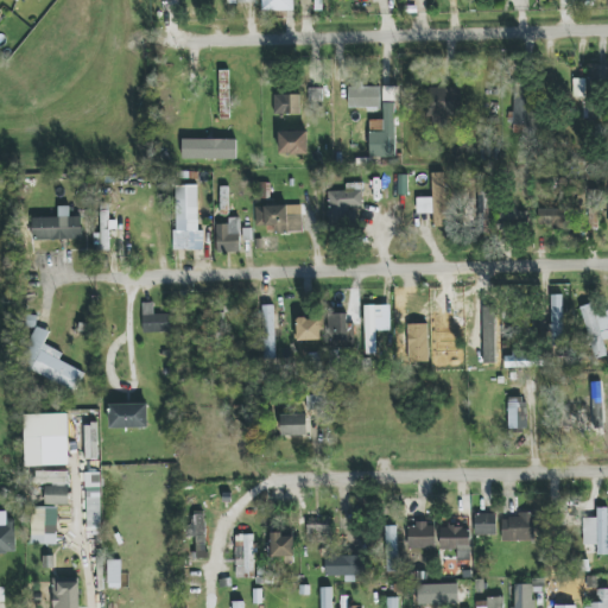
[(295,11),(295,0),(263,0),(264,11),(295,11)]
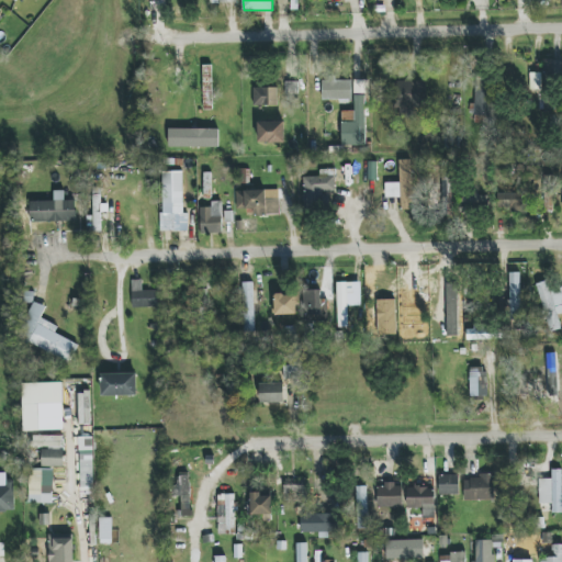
[(561,80),(561,60),(543,60),(543,80),(561,80)]
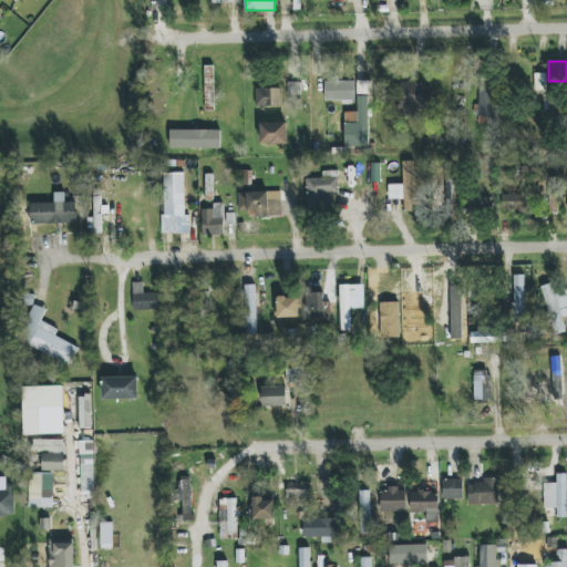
[(215,111),(214,65),(204,66),(205,111),(215,111)]
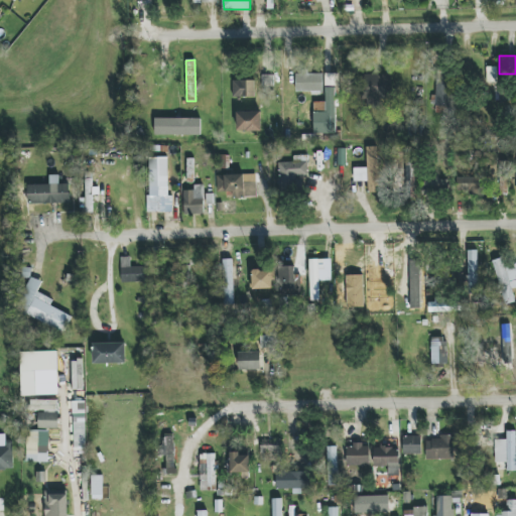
[(497,68),(486,67),(486,82),(497,83),(497,68)]
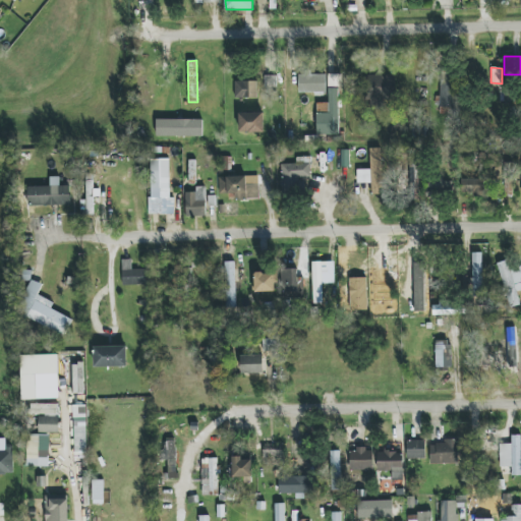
[(440,107),(453,107),(453,71),(441,71),(440,107)]
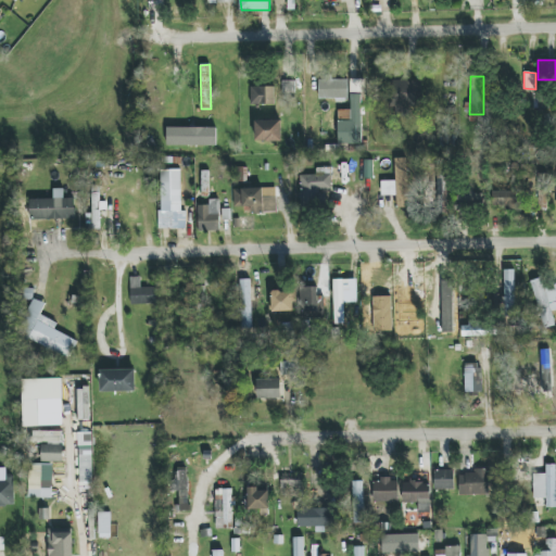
[(319,99),(349,98),(349,79),(318,80),(319,99)]
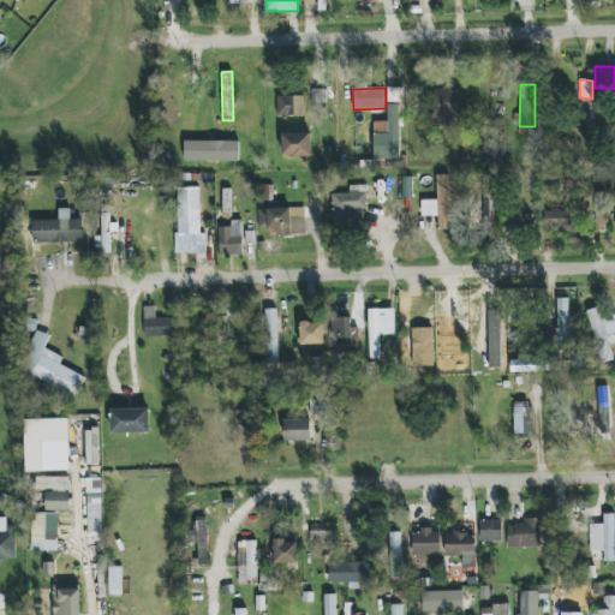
[(466,88),(433,89),(434,126),(452,126),(452,118),(466,118),(466,88)]
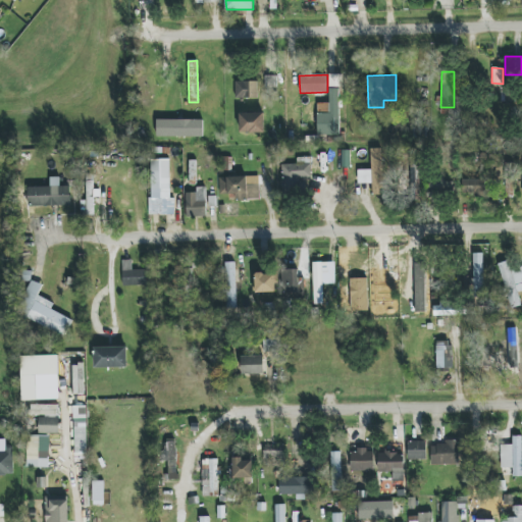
[(265,87),(276,88),(277,76),(265,76),(265,87)]
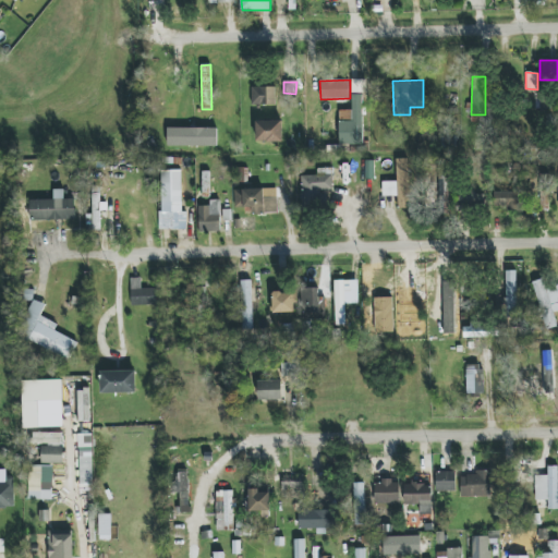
[(276,87),(252,86),(252,105),(276,105),(276,87)]
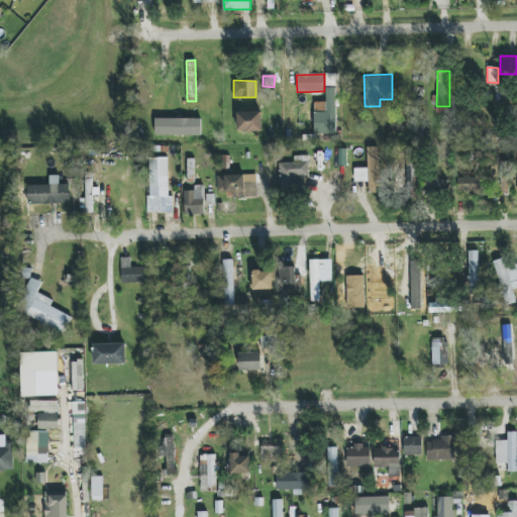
[(315,134),(336,133),(336,88),(326,88),(326,113),(314,113),(315,134)]
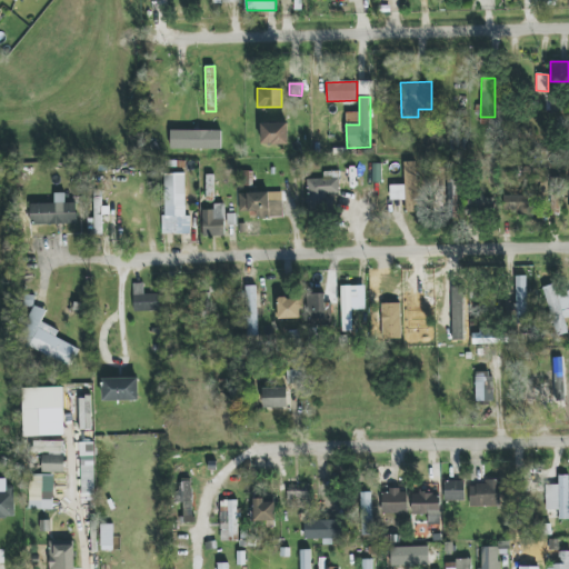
[(261,123),(261,146),(288,145),(288,122),(261,123)]
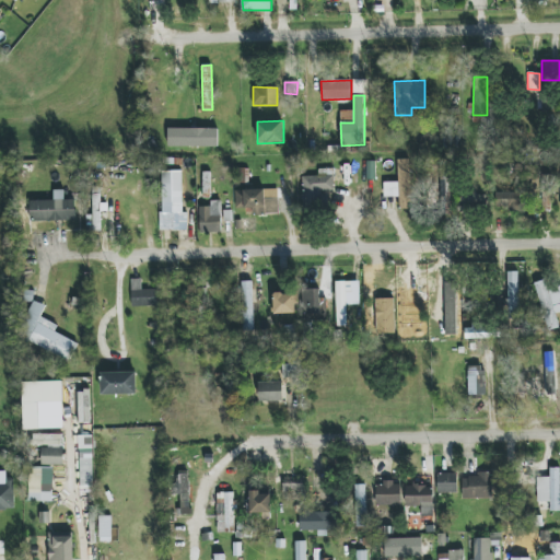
[(167,147),(218,148),(219,129),(168,128),(167,147)]
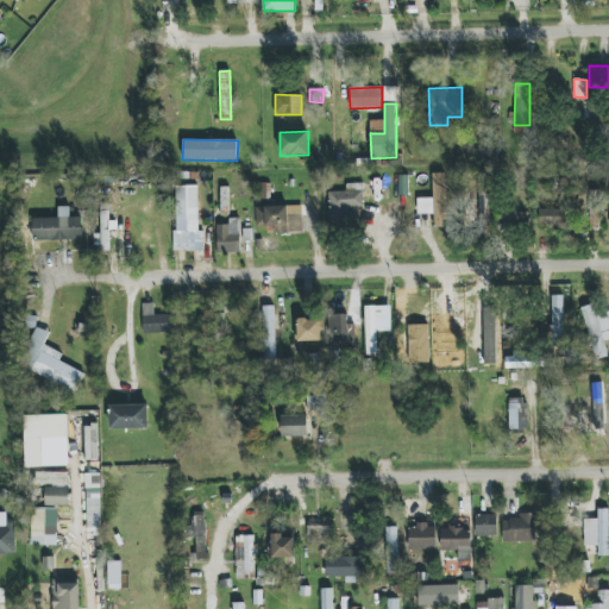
[(434,214),(434,228),(446,227),(445,173),(432,174),(433,199),(418,199),(418,214),(434,214)]
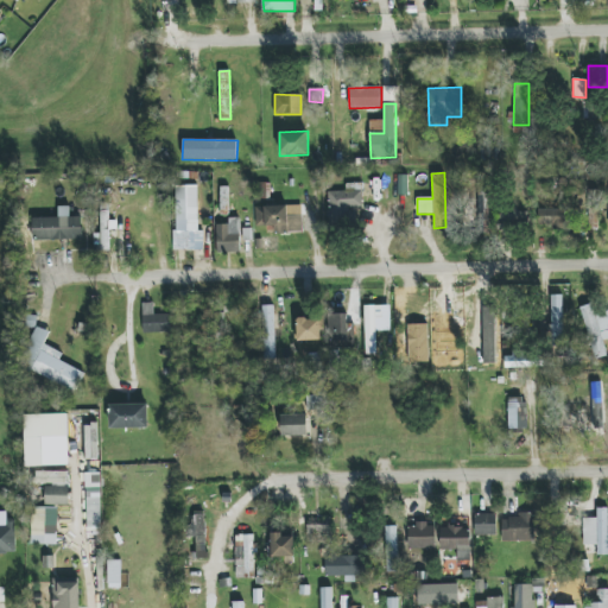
[(330,222),(356,221),(355,211),(363,211),(362,183),(346,184),(347,191),(328,191),(330,222)]
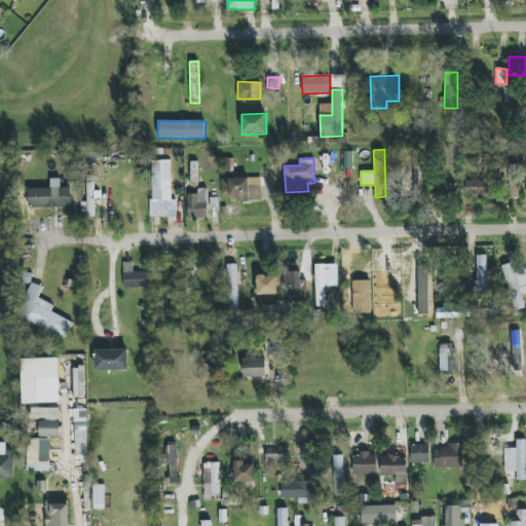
[(171,160),(152,160),(153,191),(172,191),(171,160)]
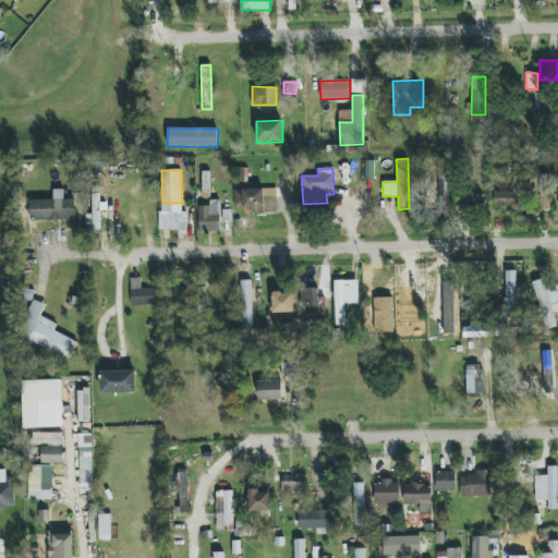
[(278,211),(277,189),(234,190),(234,213),(278,211)]
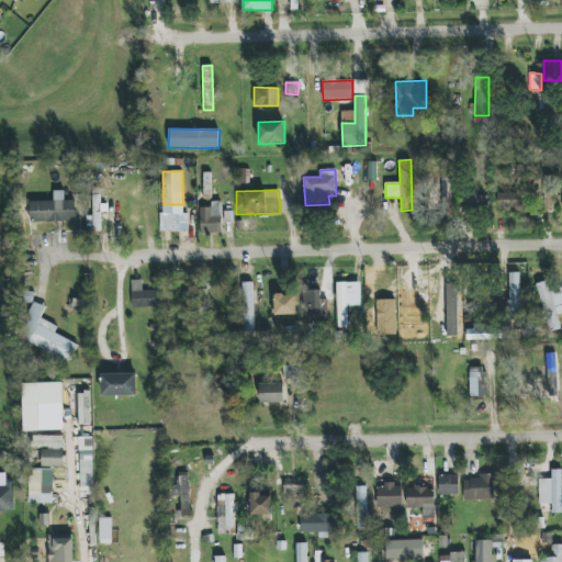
[(30,202),(30,223),(76,222),(75,200),(64,201),(64,191),(54,191),(54,201),(30,202)]
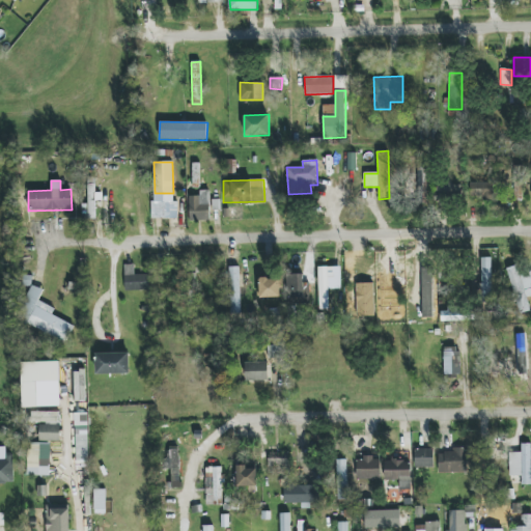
[(460,183),(436,184),(437,198),(460,198),(460,183)]
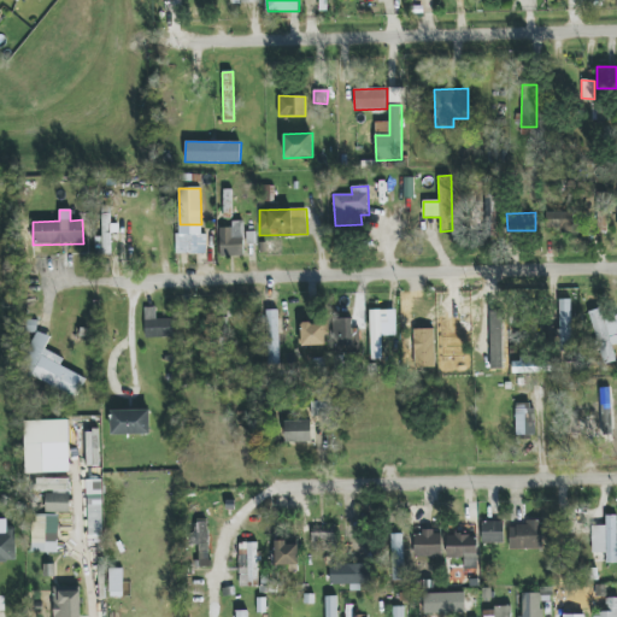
[(574,212),(546,212),(546,230),(577,231),(577,223),(574,223),(574,212)]
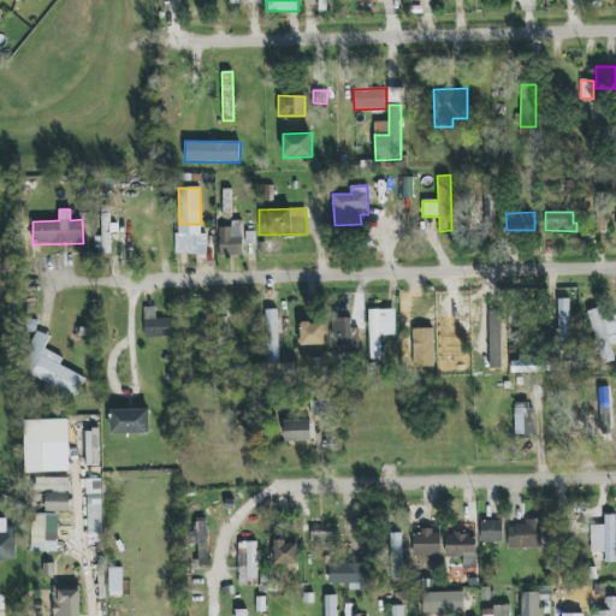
[(219,227),(220,256),(244,256),(243,220),(232,221),(232,227),(219,227)]
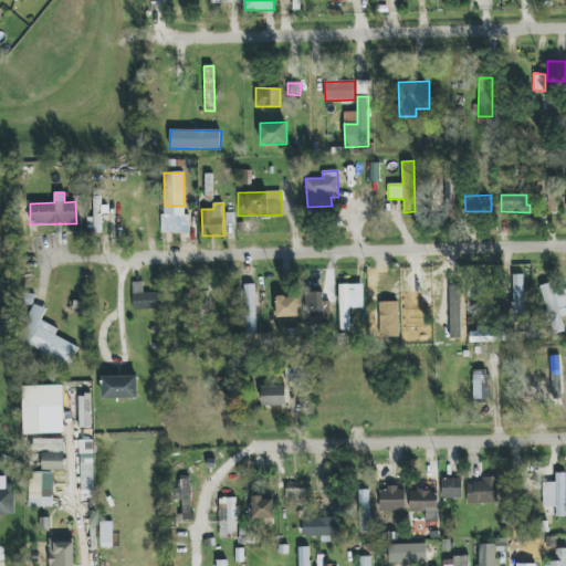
[(101,233),(102,206),(94,205),(94,218),(91,218),(90,233),(101,233)]
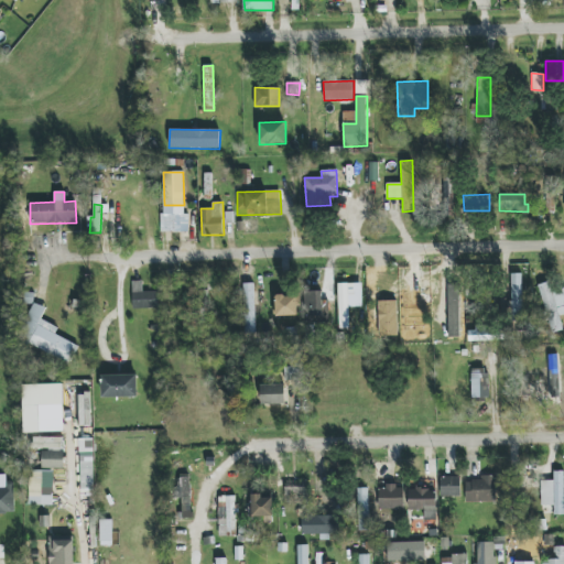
[(190,215),(161,214),(161,231),(188,232),(190,215)]
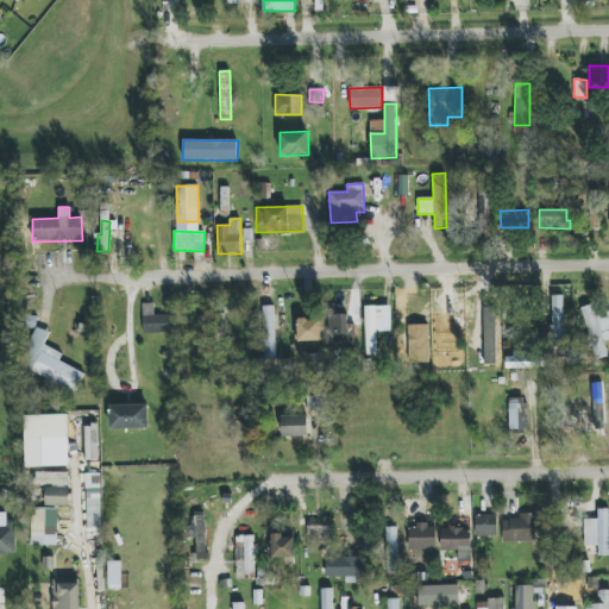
[(563,296),(552,296),(553,339),(564,339),(563,296)]
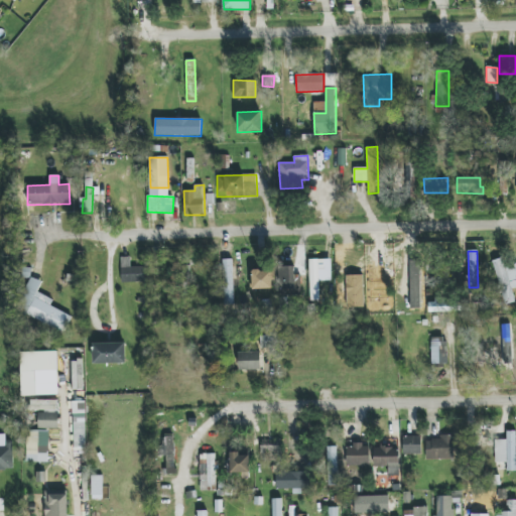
[(504,305),(515,302),(512,288),(515,287),(515,278),(515,275),(515,263),(515,264),(513,255),(493,260),(504,305)]
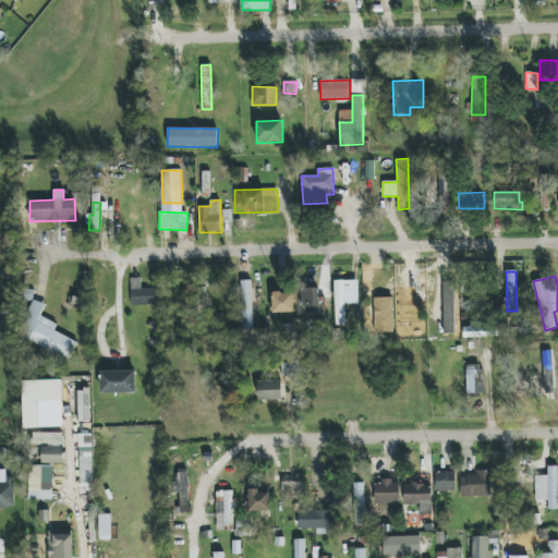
[(141,278),(131,278),(132,305),(157,305),(157,288),(142,289),(141,278)]
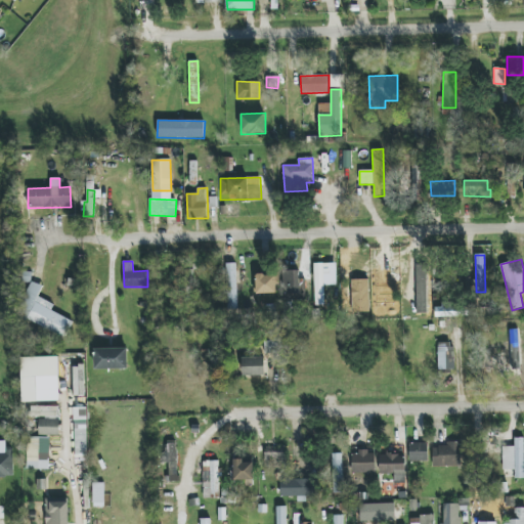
[(227,311),(236,310),(235,263),(225,263),(227,311)]
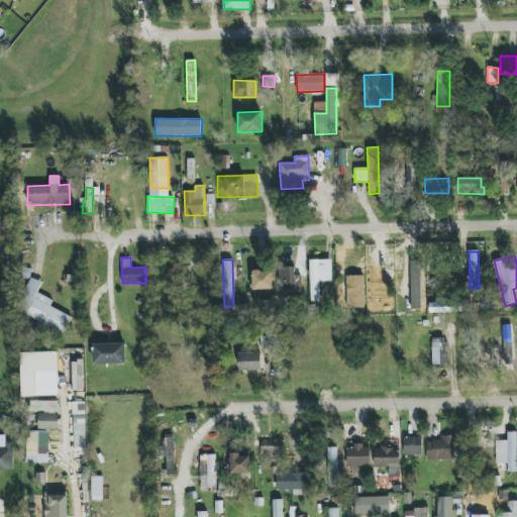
[(319,260),(310,261),(311,301),(320,301),(319,260)]
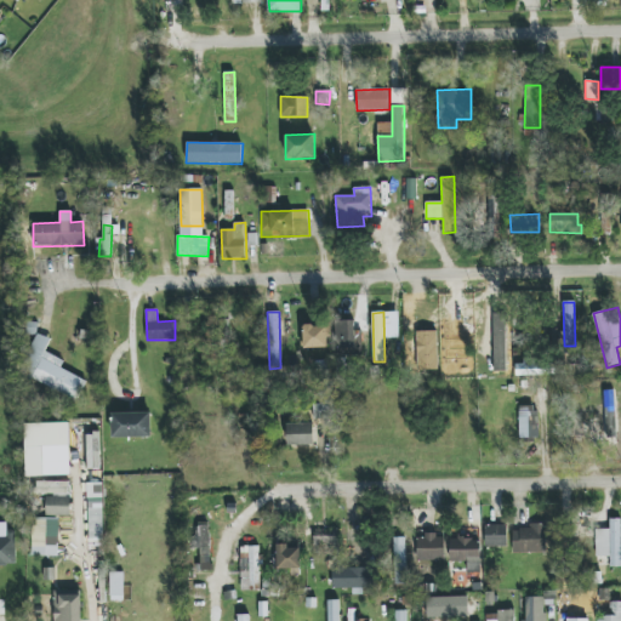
[(506,313),(494,313),(495,371),(507,371),(506,313)]
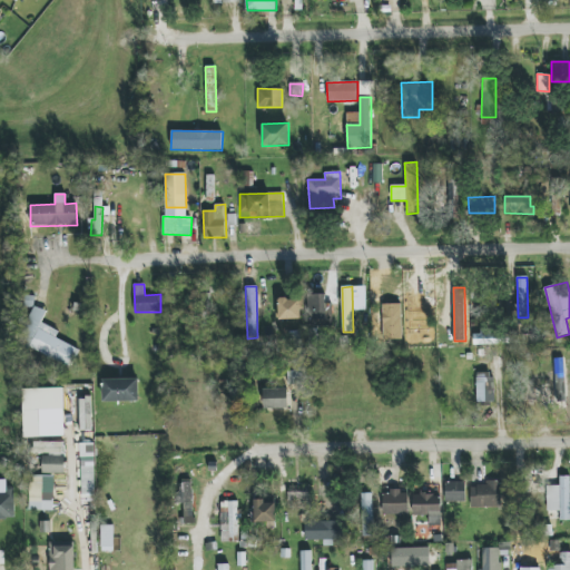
[(310,320),(326,320),(326,294),(308,295),(310,320)]
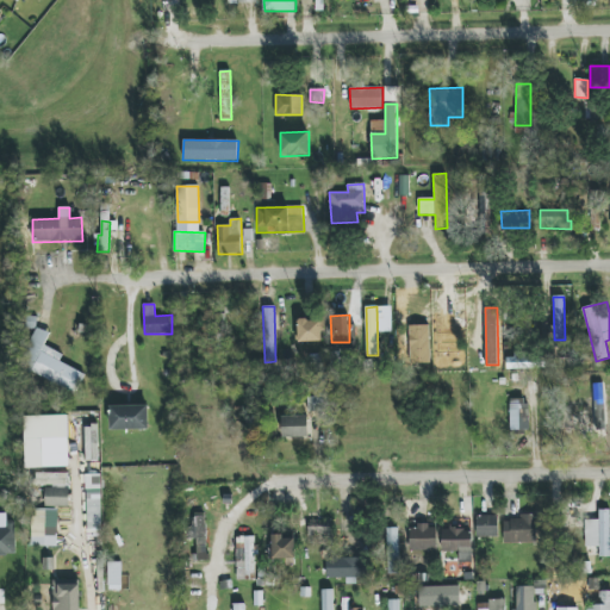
[(322,341),(321,319),(298,321),(299,342),(322,341)]
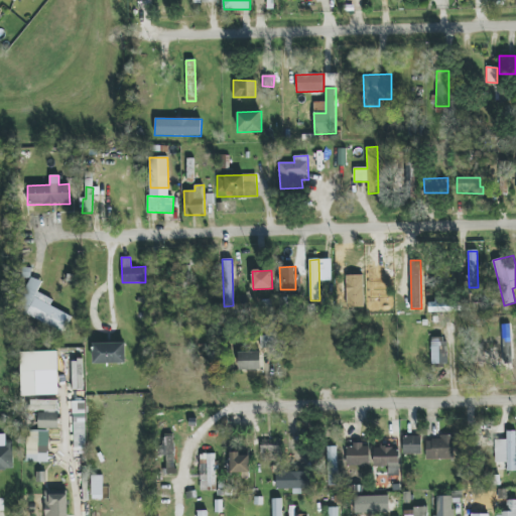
[(73,315),(50,306),(53,299),(37,293),(42,282),(31,277),(17,312),(66,332),(73,315)]
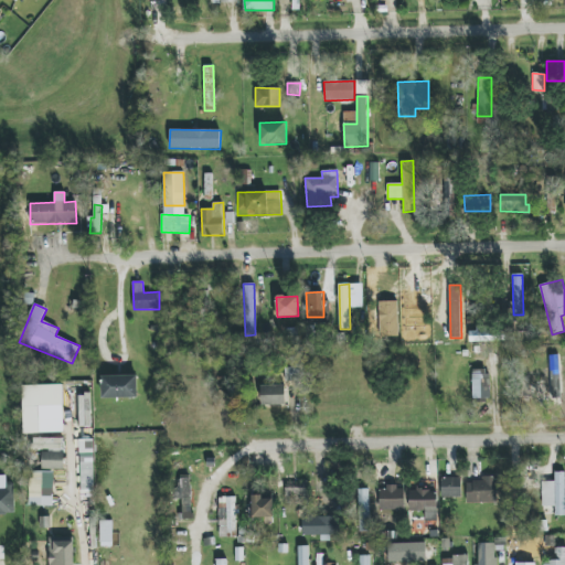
[(470,341),(504,340),(504,328),(470,329),(470,341)]
